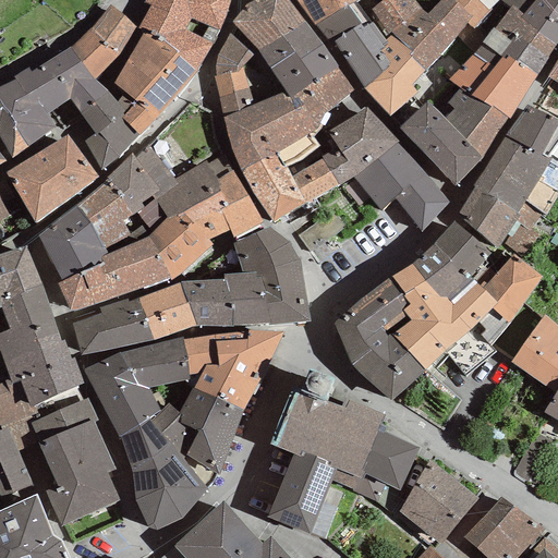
[(152,5),(138,27),(144,32),(196,71),(220,31),(229,0),(144,0),(143,3),(152,5)]
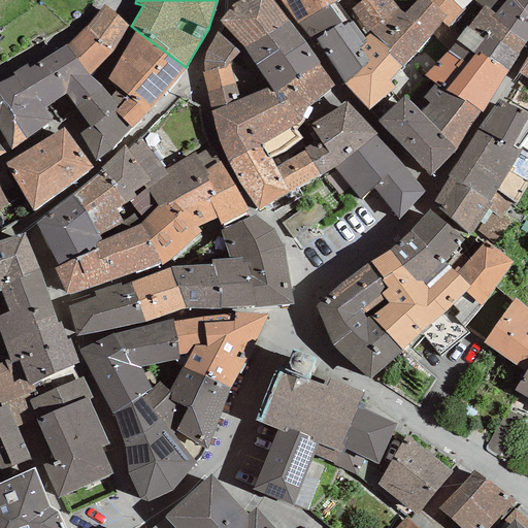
[(239,0),(232,4),(219,21),(223,25),(244,48),(288,19),(272,0),(239,0)]
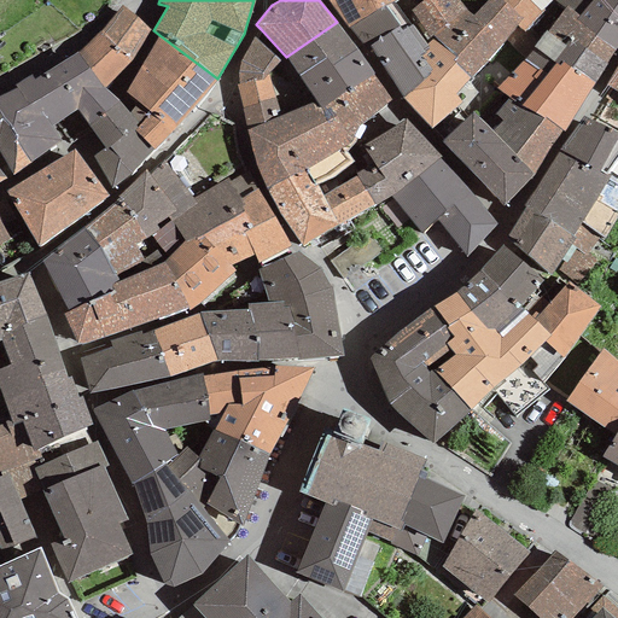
[(327,0),(348,28),(394,0),(327,0)]
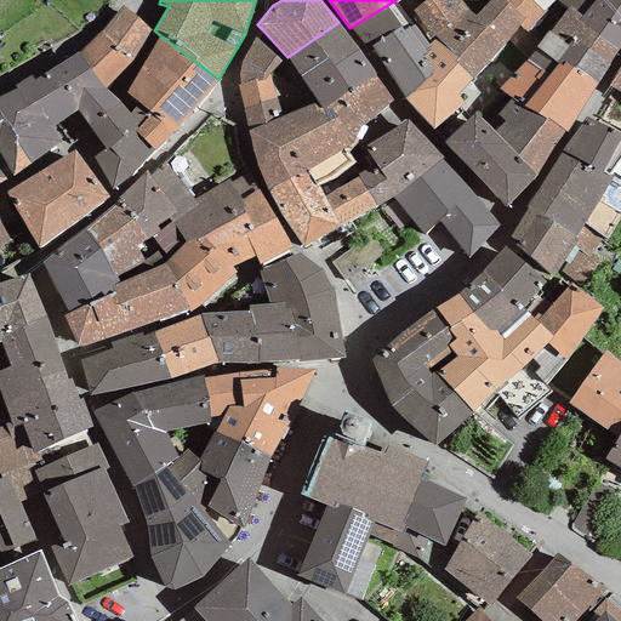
[(396,0),(349,28),(404,98),(436,72),(422,57),(431,49),(428,45),(396,0)]
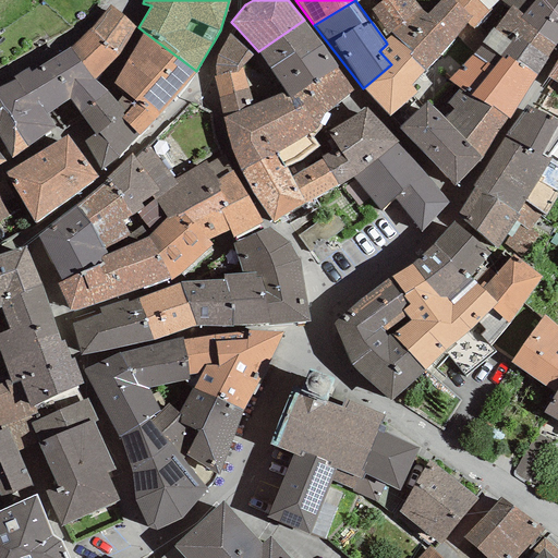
[(399,40),(425,14),(411,0),(383,0),(371,10),(378,21),(375,23),(386,36),(391,32),(393,34),(399,40)]
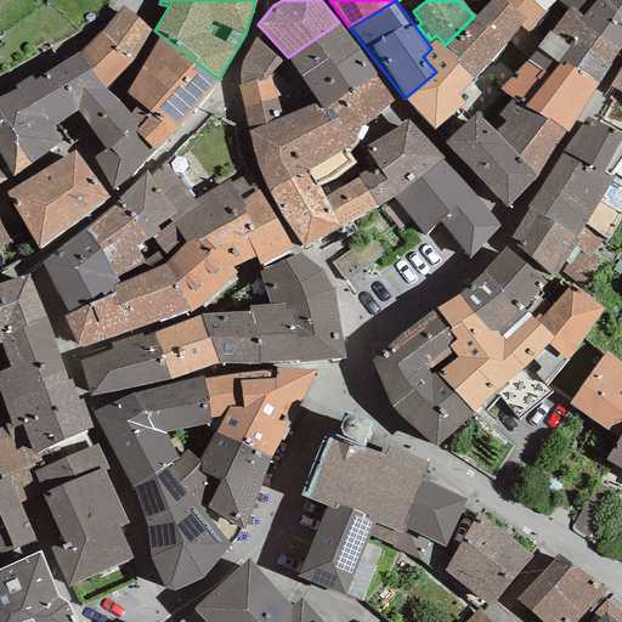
[(474,16),(445,45),(458,57),(454,61),(473,78),(521,27),(526,22),(503,0),(491,0),(476,16),(474,16)]
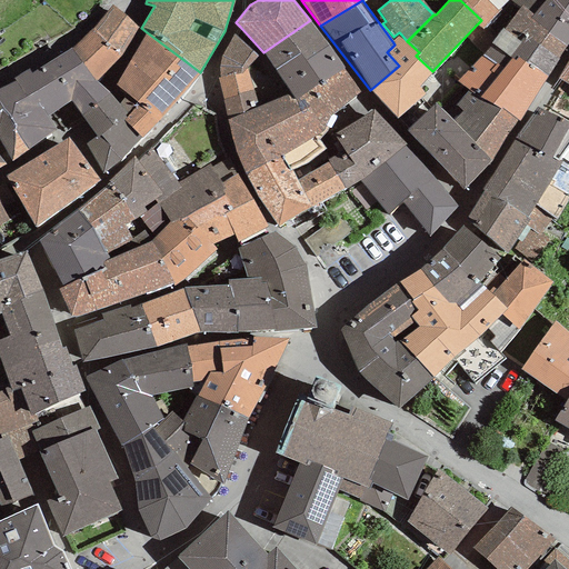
[(499,10),(486,0),(460,0),(481,20),(477,25),(482,29),(499,10)]
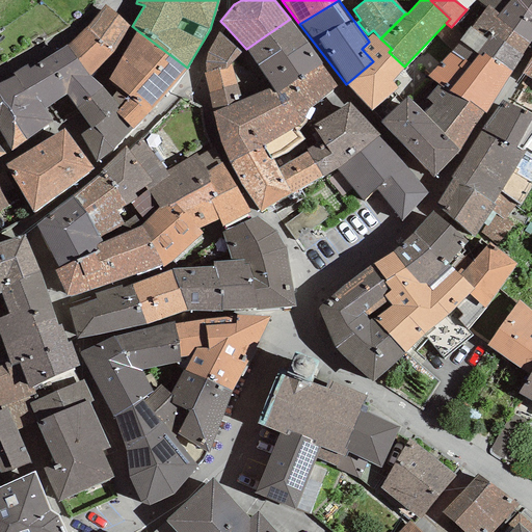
[(454,0),(467,9),(476,0),(454,0)]
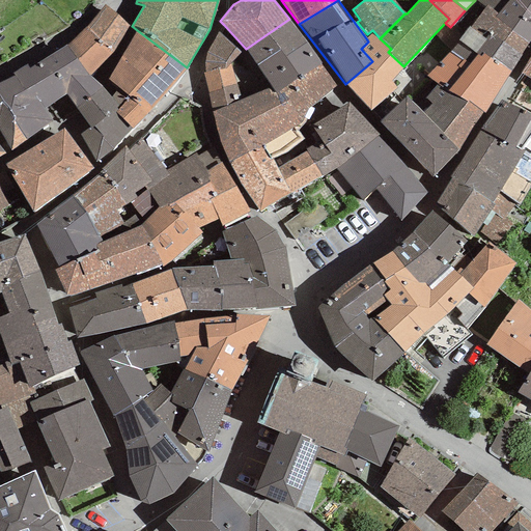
[(498,14),(508,0),(475,0),(485,7),(486,5),(498,14)]
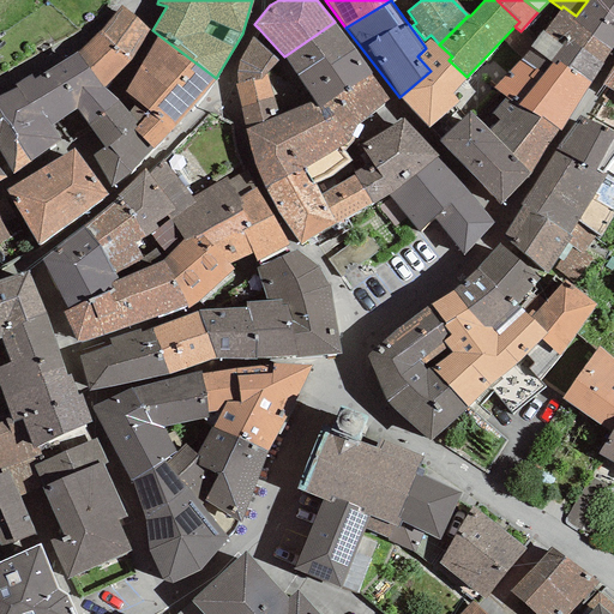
[(613,49),(613,47),(613,5),(606,0),(588,0),(576,16),(573,19),(613,49)]
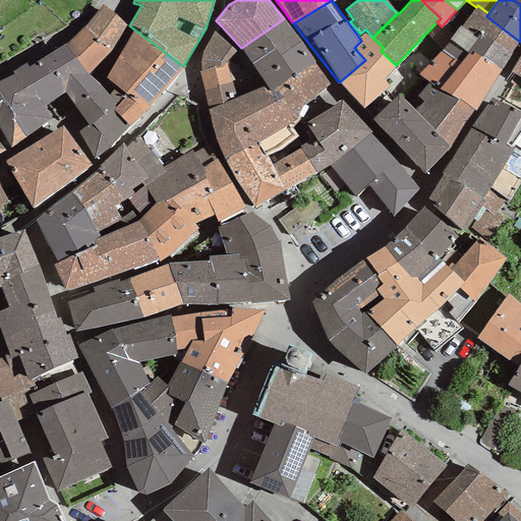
[(126,25),(102,5),(84,25),(64,43),(88,75),(111,52),(126,25)]
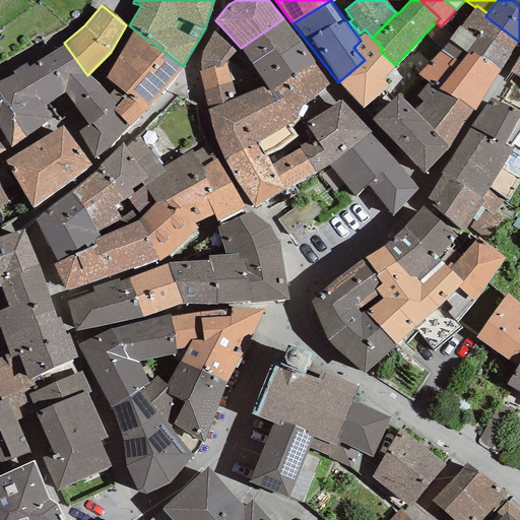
[(475,7),(460,26),(475,38),(478,33),(509,55),(519,42),(485,16),(488,13),(476,5),(475,7)]
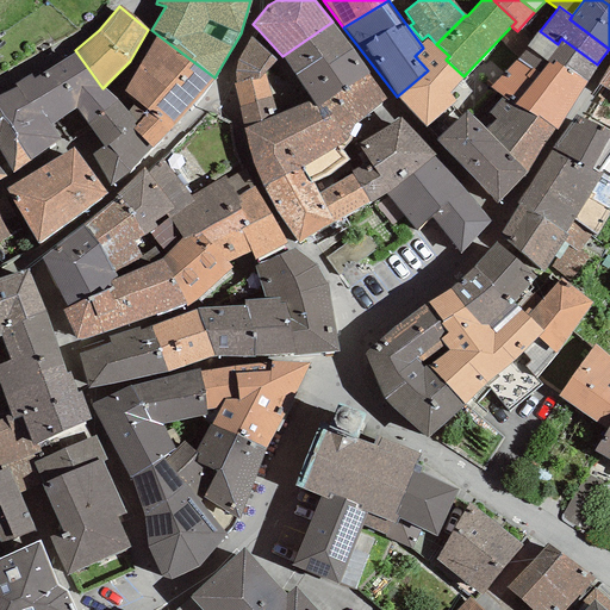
[(282,56),(296,75),(322,57),(328,66),(352,50),(332,22),(282,56)]
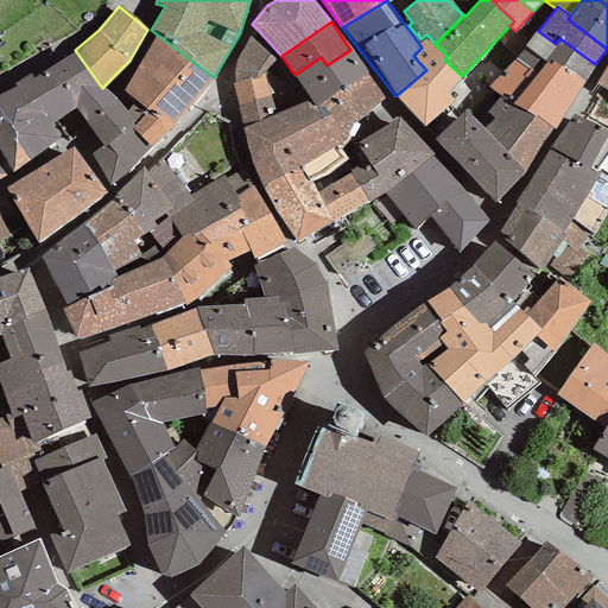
[(282,56),(257,29),(236,61),(234,73),(235,84),(233,84),(242,127),(277,115),(265,73),(276,61),(282,56)]
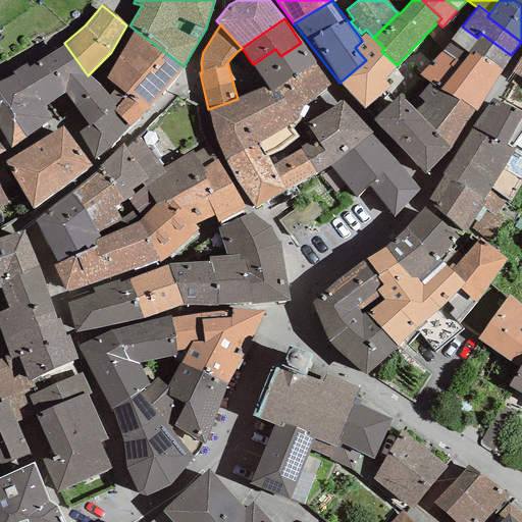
[(477,38),(462,27),(451,40),(471,56),(474,53),(502,71),(511,55),(480,33),(477,38)]
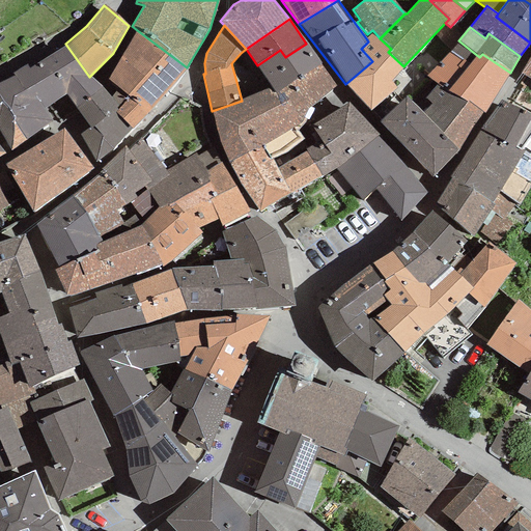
[(165,94),(187,67),(137,30),(120,58),(165,94)]
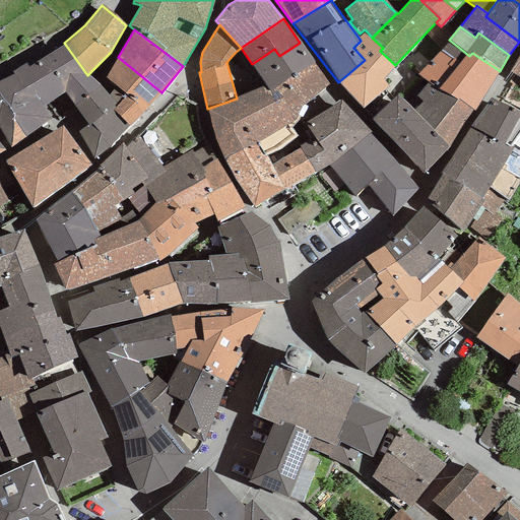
[(365,60),(338,82),(363,109),(389,84),(383,78),(395,65),(380,51),(383,48),(372,38),(367,31),(359,38),(361,41),(353,48),(365,60)]
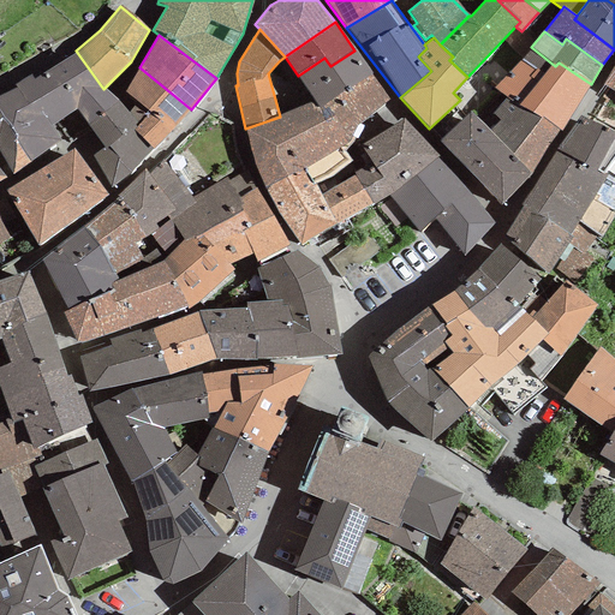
[(555,66),(531,47),(494,88),(506,97),(518,106),(519,105),(541,120),(542,118),(561,131),(591,84),(559,63),(555,66)]
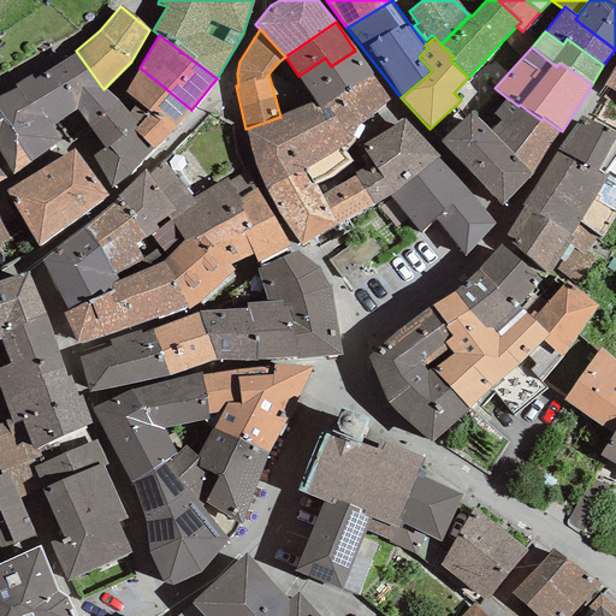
[(104,89),(76,51),(34,80),(31,75),(13,86),(16,89),(0,96),(0,111),(33,161),(63,140),(52,126),(76,110),(104,89)]
